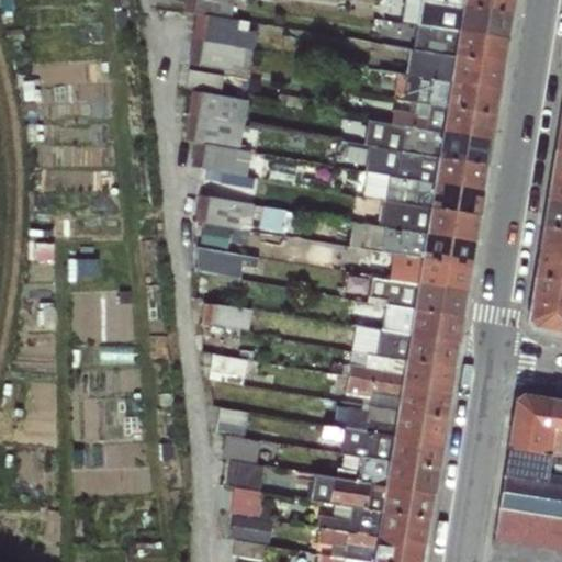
[(197,15),(229,21),(233,0),(183,0),(181,12),(197,15)]
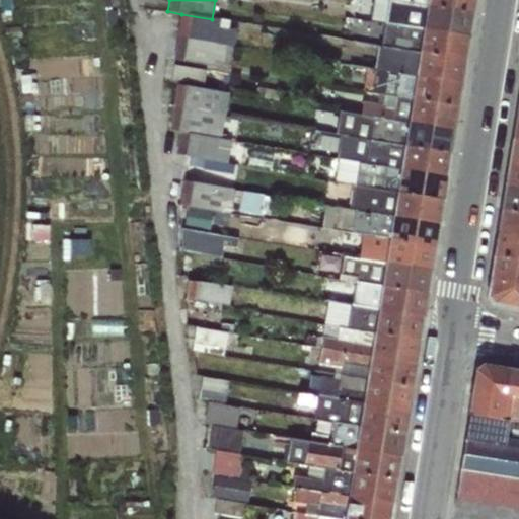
[(426,7),(388,0),(384,23),(422,29),(422,28),(426,7)]
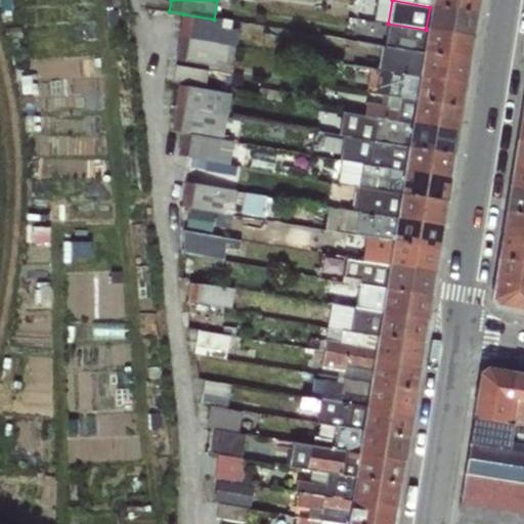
[(475,13),(477,0),(430,0),(430,5),(475,13)]
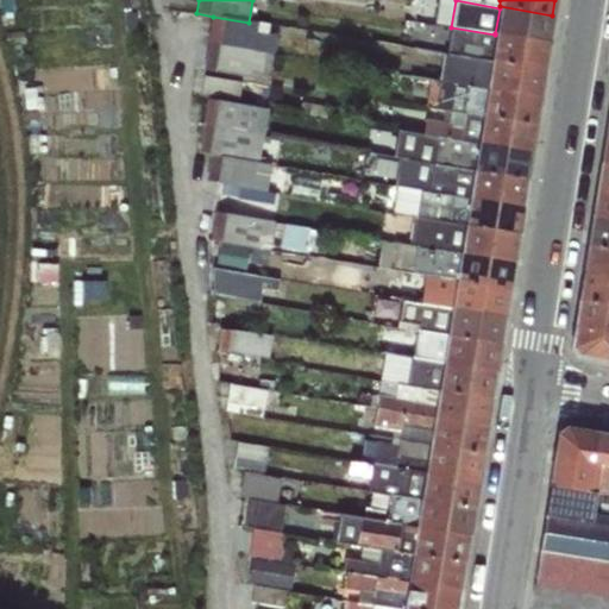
[(548,43),(552,16),(500,6),(500,8),(495,33),(548,43)]
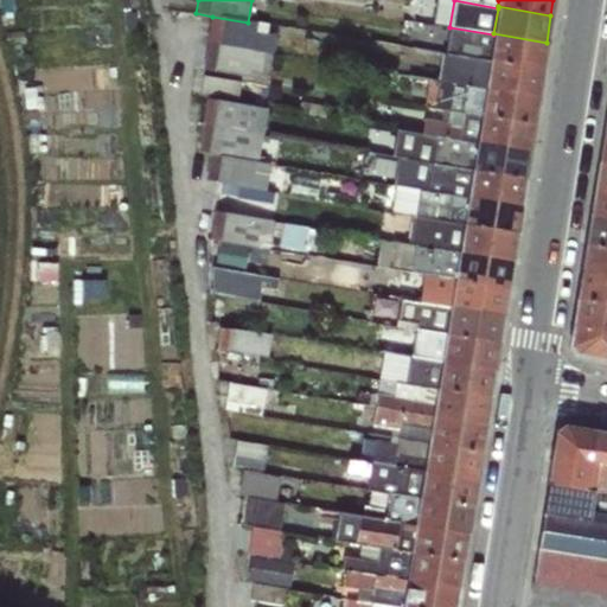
[(248,23),(212,17),(204,71),(255,80),(256,71),(259,50),(263,25),(248,23)]
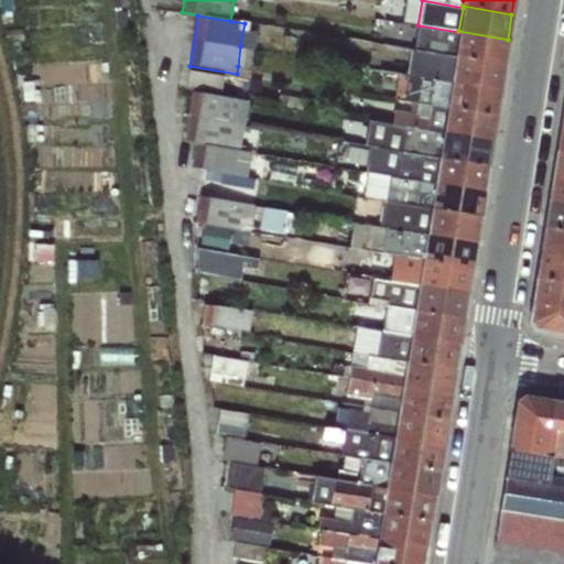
[(458,32),(418,25),(414,51),(426,52),(454,56),(458,32)]
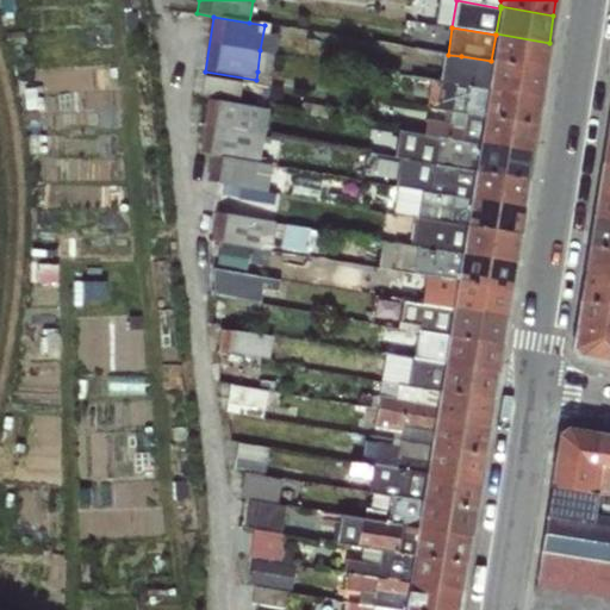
[(545,70),(549,43),(496,33),(496,35),(491,61),(545,70)]
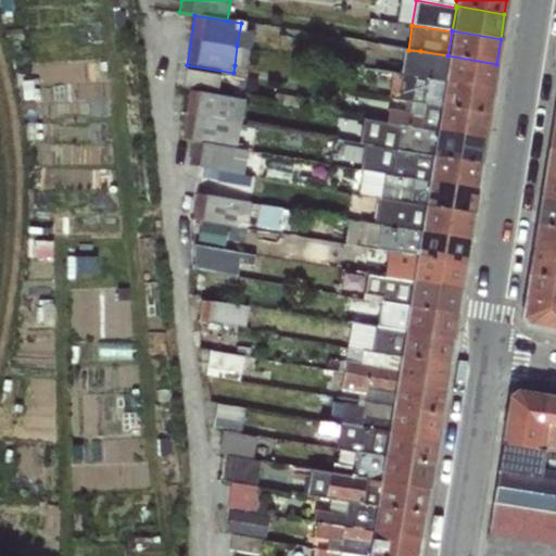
[(237,46),(235,65),(247,67),(250,48),(237,46)]
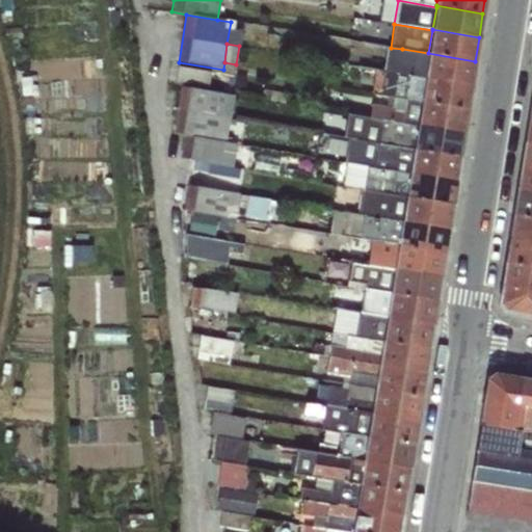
[(428,53),(402,49),(399,74),(425,78),(428,53)]
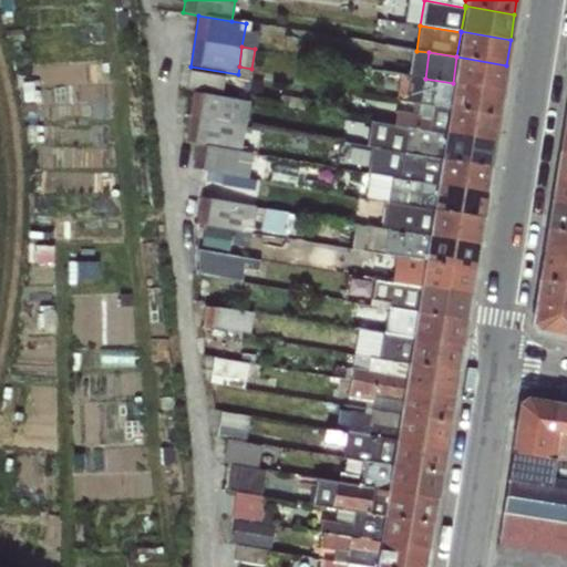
[(502,92),(506,65),(456,57),(453,83),(502,92)]
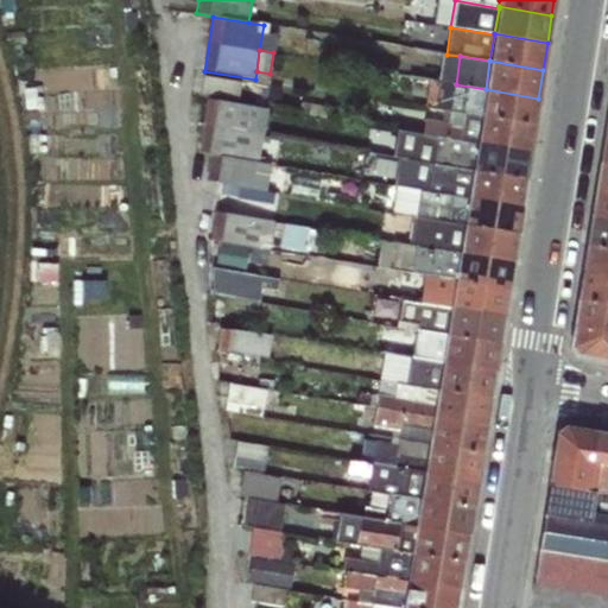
[(207,95),(207,99),(238,105),(241,82),(203,76),(201,95),(207,95)]
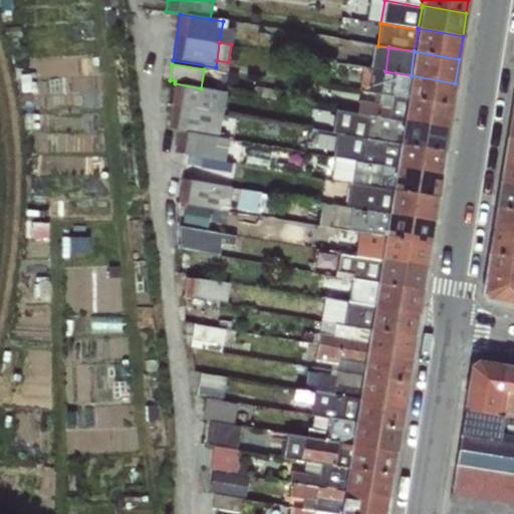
[(367,92),(371,68),(362,68),(359,90),(367,92)]
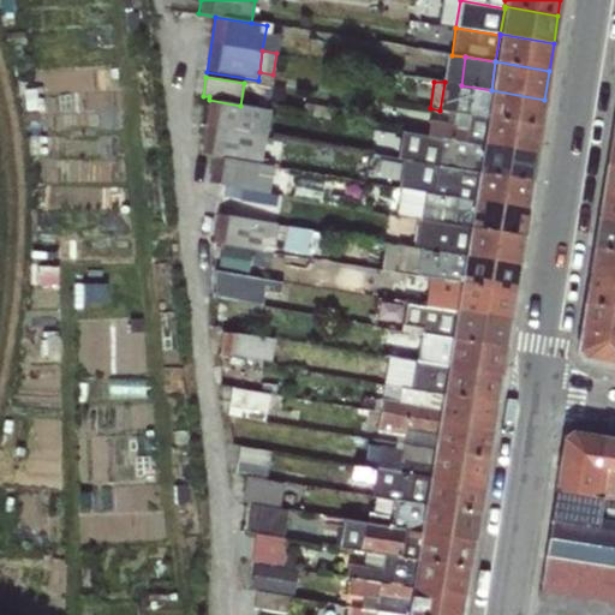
[(487,118),(491,90),(461,85),(445,82),(440,111),(455,113),(487,118)]
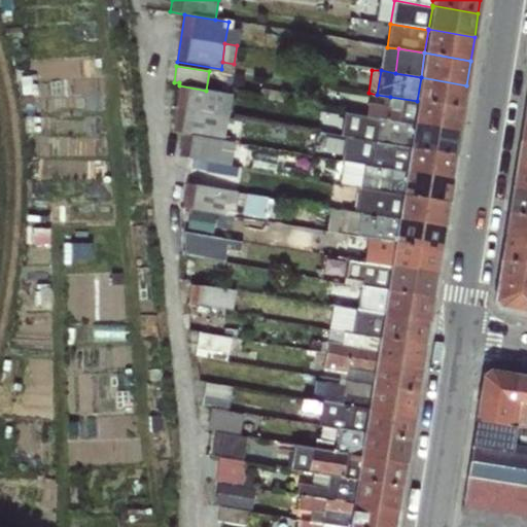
[(261,78),(252,77),(251,90),(259,92),(259,90),(261,78)]
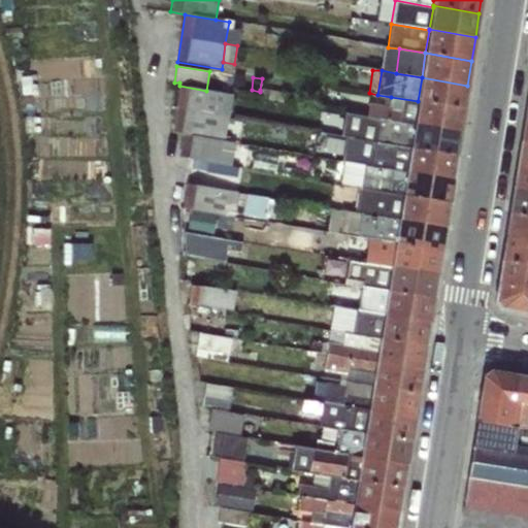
[(464,108),(467,86),(422,77),(418,101),(464,108)]
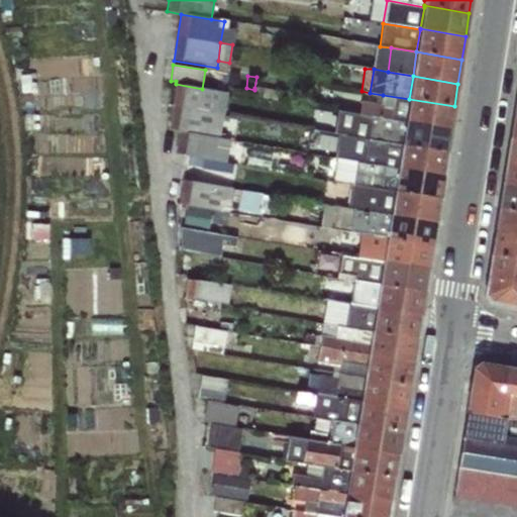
[(176,84),(172,106),(223,115),(227,93),(202,89),(176,84)]
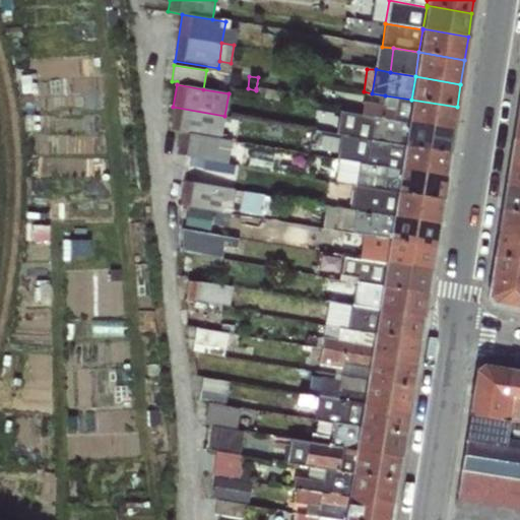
[(280,91),(256,88),(256,90),(255,96),(279,100),(280,91)]
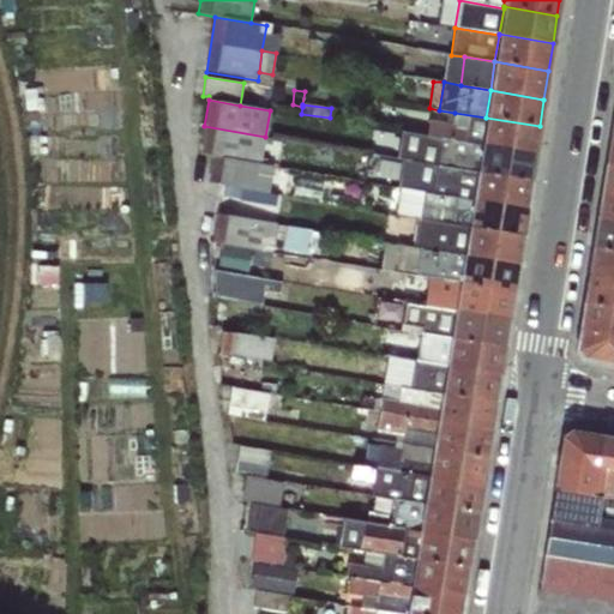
[(404,108),(387,106),(385,122),(402,125),(404,108)]
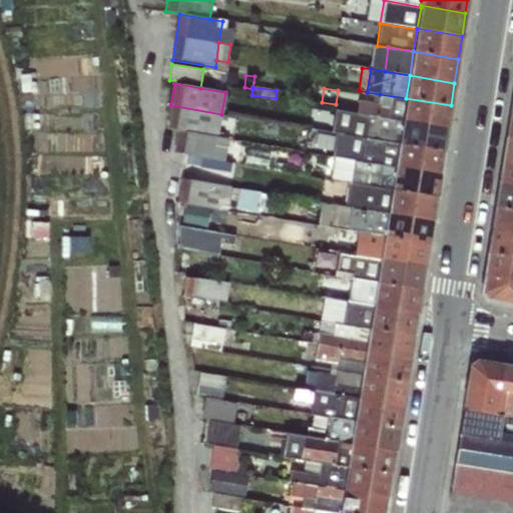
[(406,98),(380,94),(379,104),(358,101),(356,113),(369,115),(402,121),(406,98)]
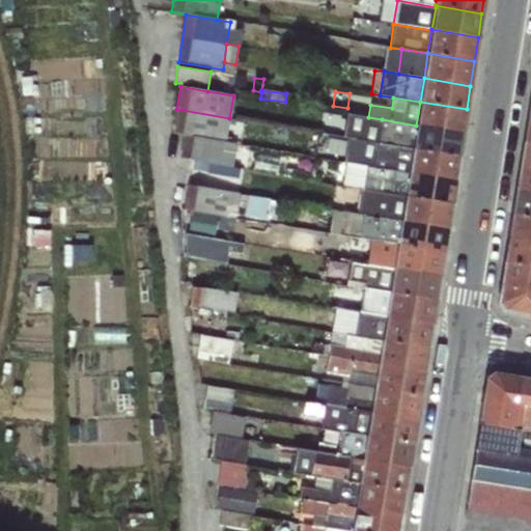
[(463,134),(467,109),(420,102),(416,126),(463,134)]
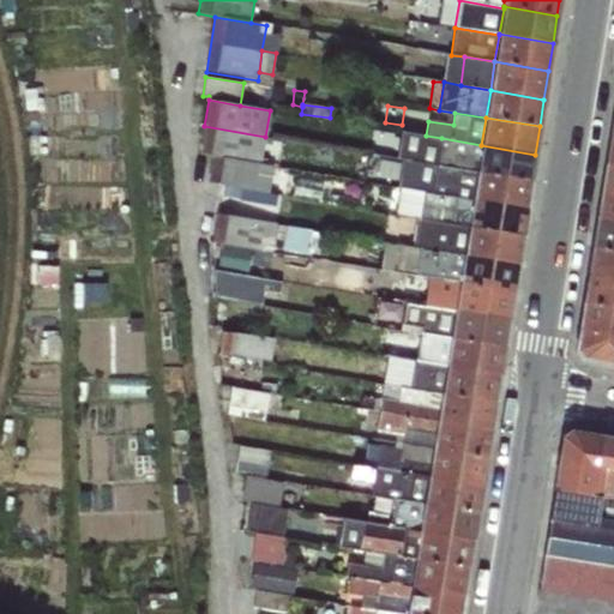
[(200,154),(212,156),(260,164),(265,137),(204,126),(200,154)]
